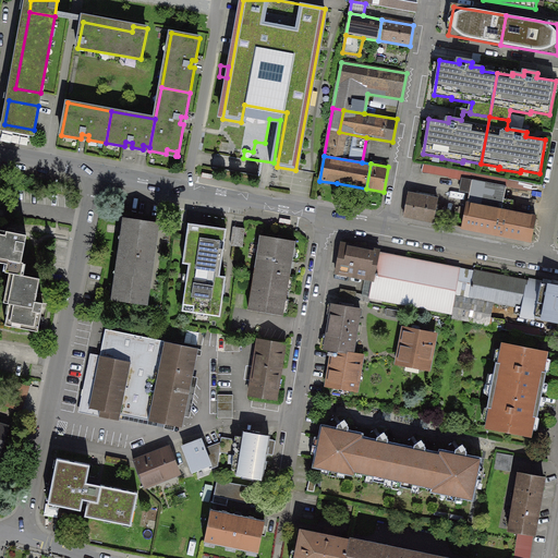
[(462,181),(464,171),(424,165),(422,172),(449,177),(449,178),(462,181)]
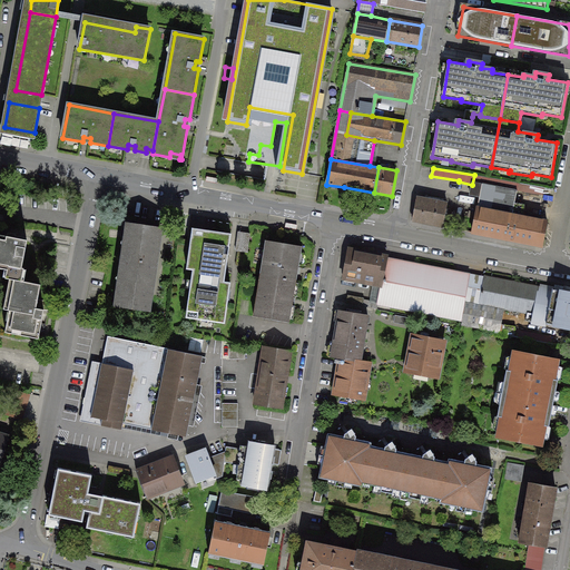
[(478,208),(522,217),(524,205),(514,203),(519,183),(474,175),(472,185),(470,195),(480,197),(478,208)]
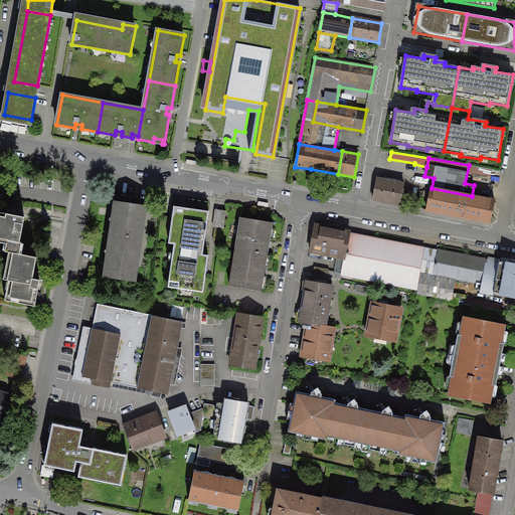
[(404,184),(378,179),(374,200),(400,205),(404,184)]
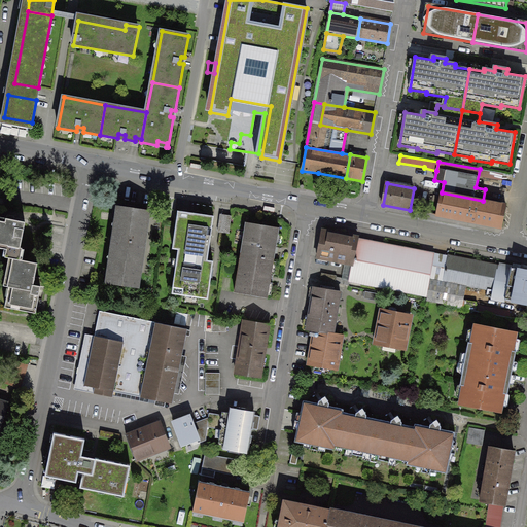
[(442,192),(436,215),(501,227),(506,205),(483,201),(442,192)]
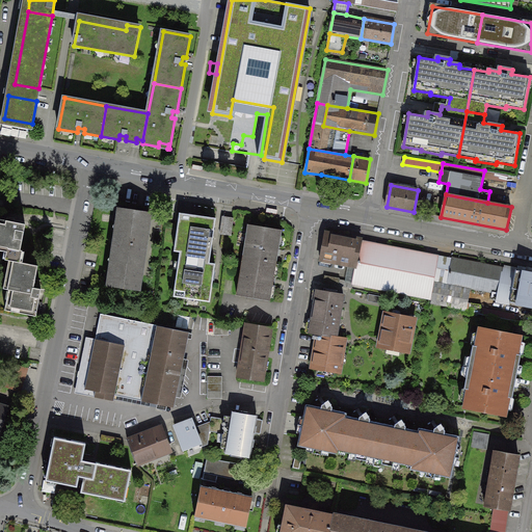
[(151,213),(122,209),(120,221),(117,221),(115,241),(116,241),(115,247),(145,251),(147,246),(148,246),(149,238),(148,238),(151,213)]
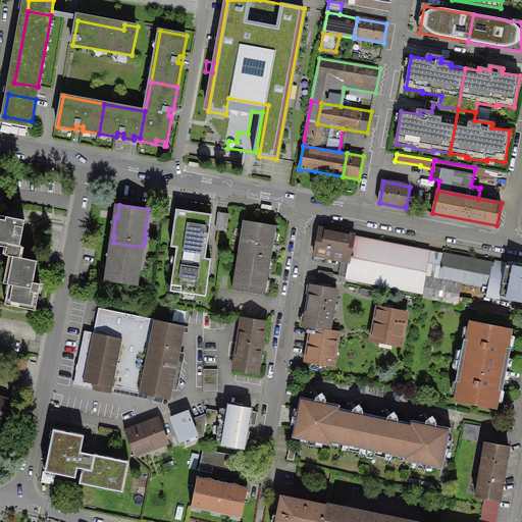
[(177,248),(207,252),(213,215),(185,210),(177,209),(171,247),(177,248)]
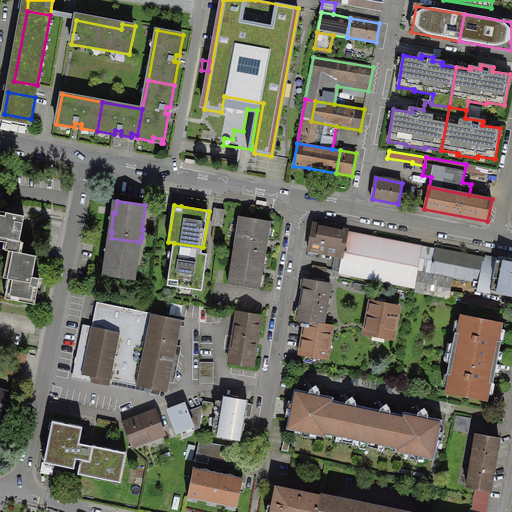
[(225,212),(214,211),(212,225),(223,227),(225,212)]
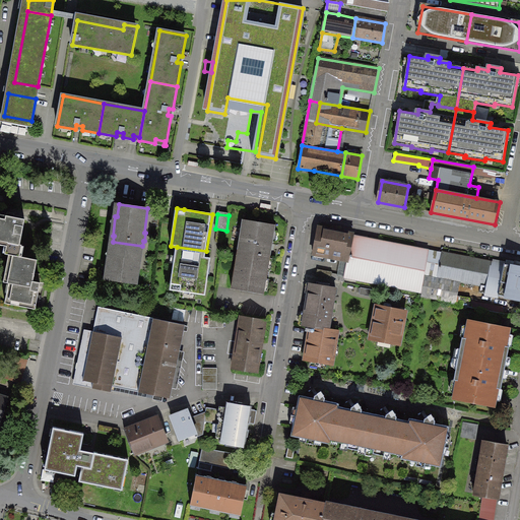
[(0,244),(7,246),(5,255),(9,255),(19,257),(20,255),(18,255),(24,219),(14,217),(14,216),(7,215),(7,216),(0,215),(0,244)]
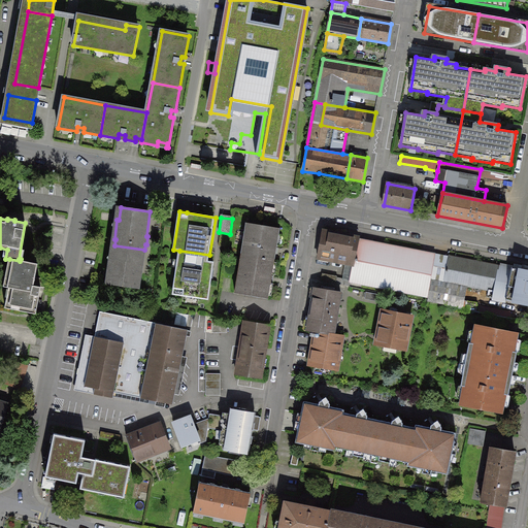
[(279,228),(248,223),(242,255),(274,259),(279,228)]
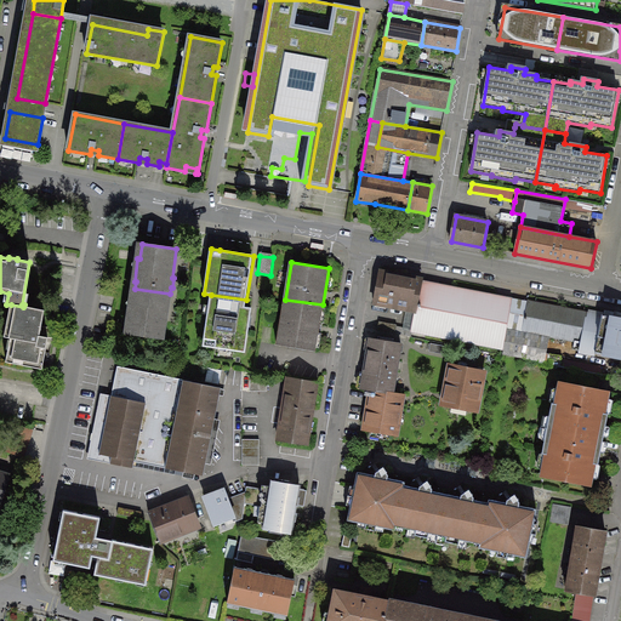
[(417,312),(423,283),(423,281),(381,273),(374,303),(416,312),(417,312)]
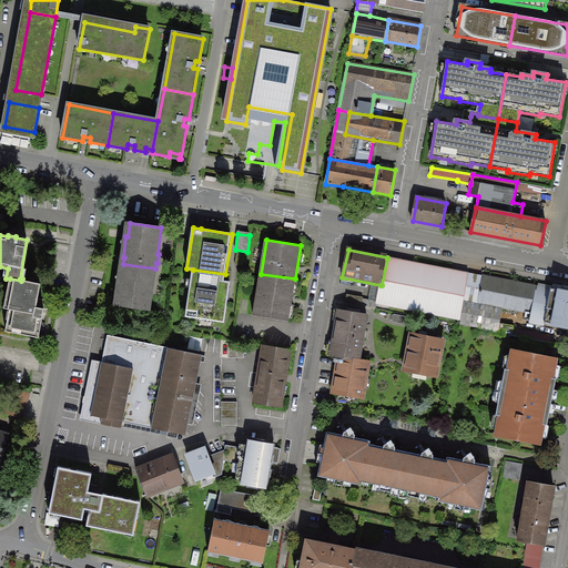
[(469,273),(387,259),(382,285),(381,285),(377,305),(460,321),(469,273)]
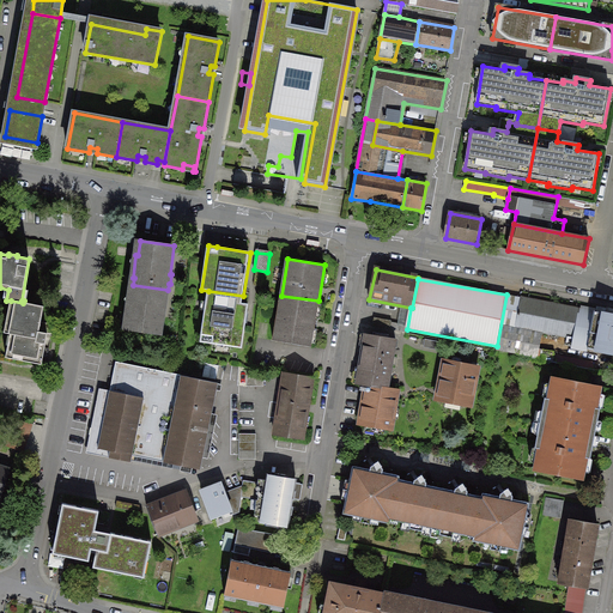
[(168,290),(133,285),(133,291),(131,291),(127,315),(129,316),(127,331),(161,335),(165,309),(167,310),(168,302),(165,301),(168,290)]
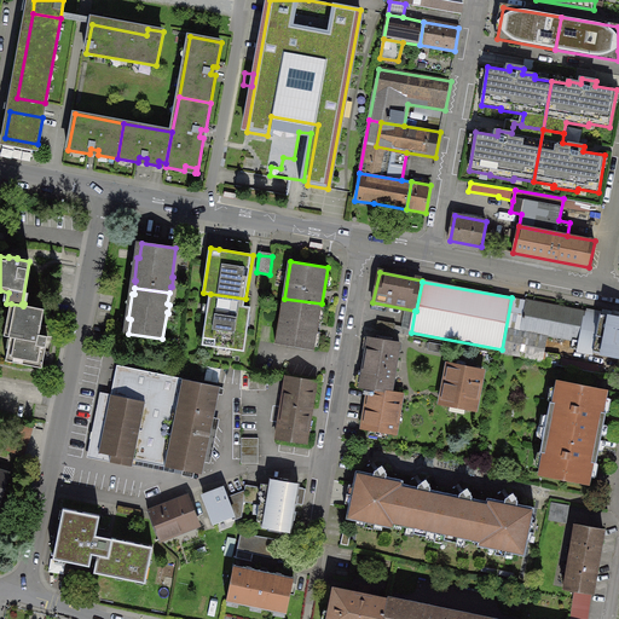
[(202,346),(244,352),(252,307),(244,306),(246,299),(210,294),(202,346)]
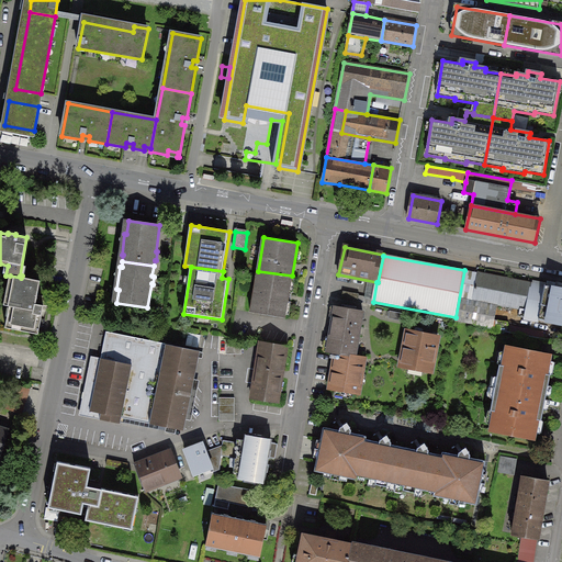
[(292,276),(258,271),(251,312),(285,317),(292,276)]
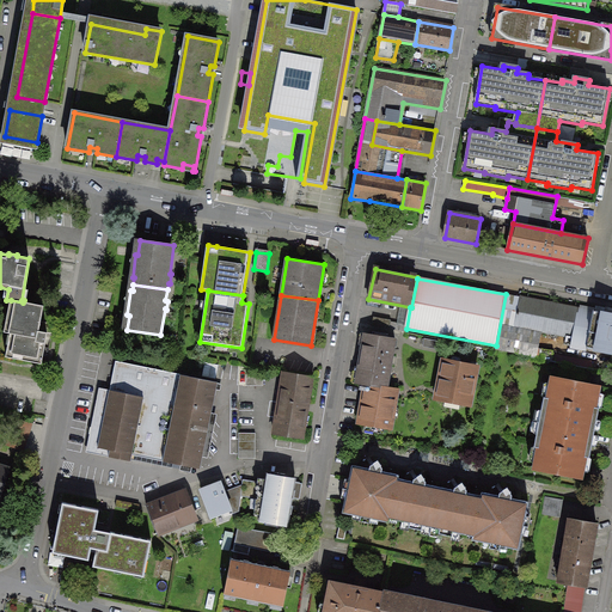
[(594,311),(521,297),(515,326),(588,341),(594,311)]
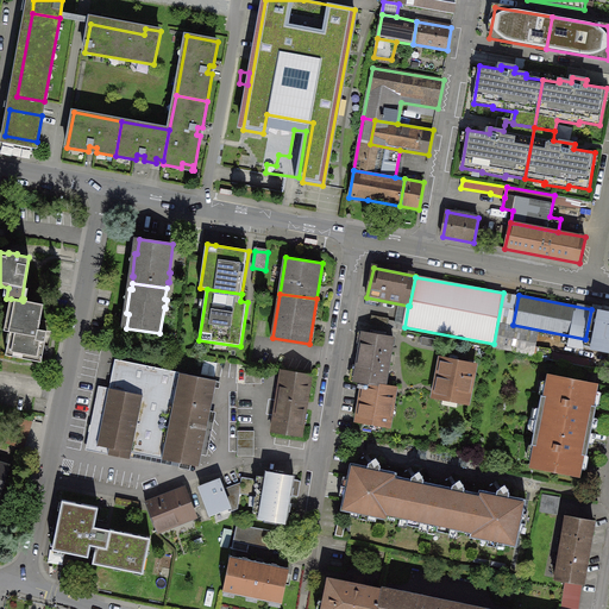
[(23,301),(11,299),(5,331),(11,332),(6,355),(42,362),(49,322),(41,321),(44,306),(23,301)]
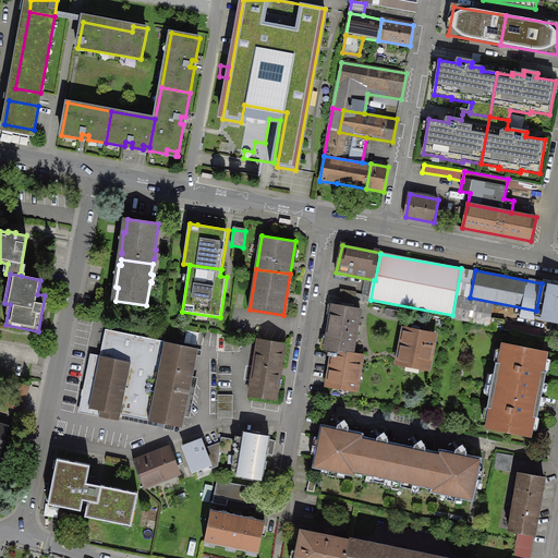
[(557,287),(542,283),(536,311),(535,317),(557,322),(557,287)]
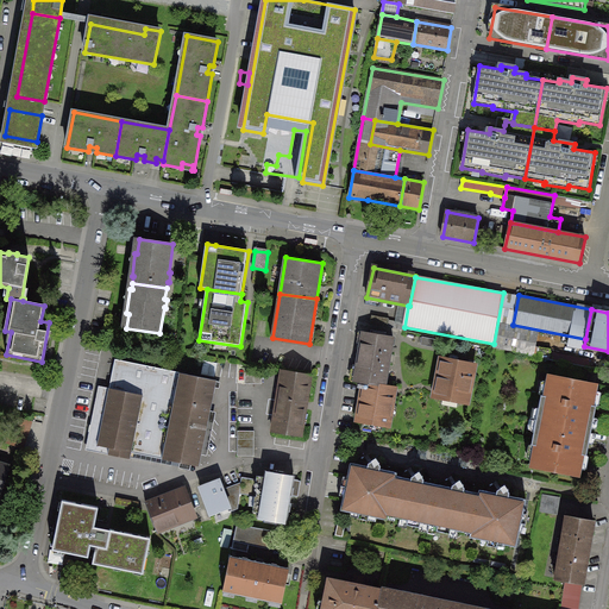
[(364,333),(356,381),(380,385),(385,385),(394,338),(364,333)]
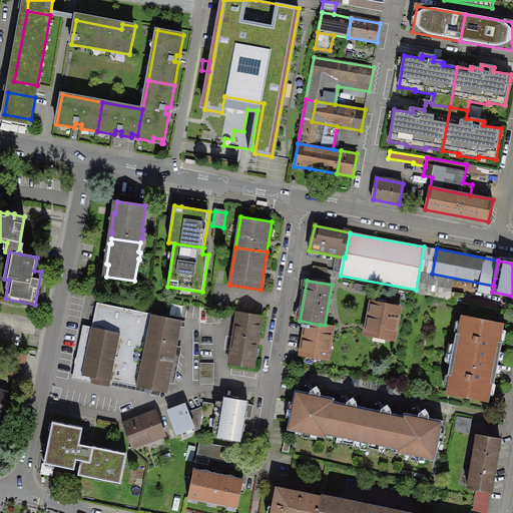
[(496,302),(464,296),(463,303),(495,309),(496,302)]
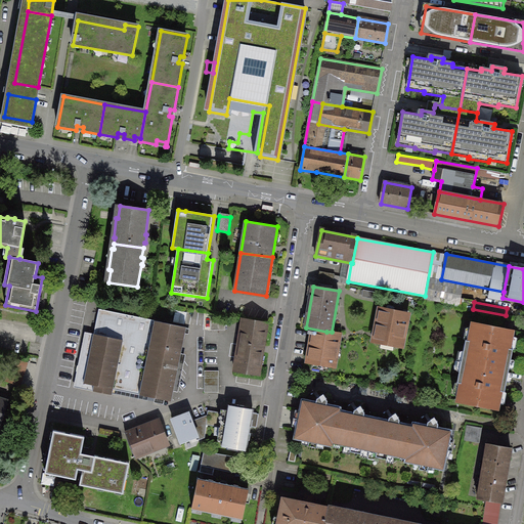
[(100,309),(95,334),(124,340),(114,391),(128,394),(144,319),(100,309)]
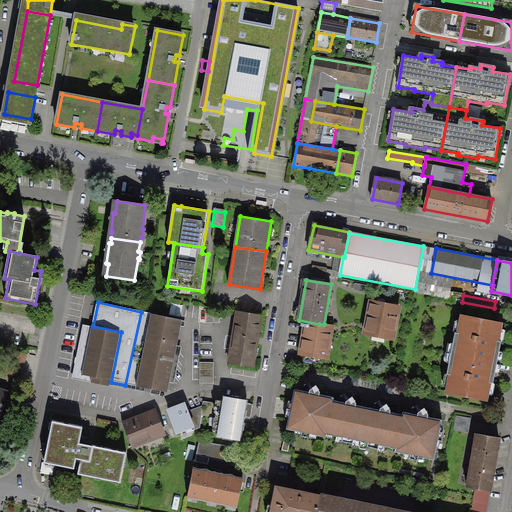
[(371,302),(368,317),(397,322),(400,307),(371,302)]
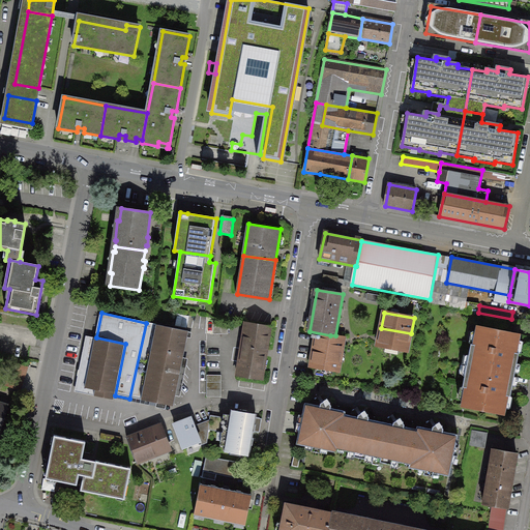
[(229,320),(213,320),(214,334),(229,334),(229,320)]
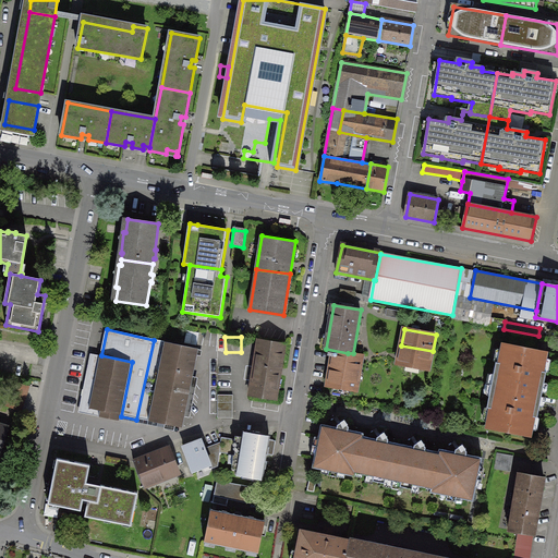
[(276,399),(286,343),(259,339),(250,395),(276,399)]
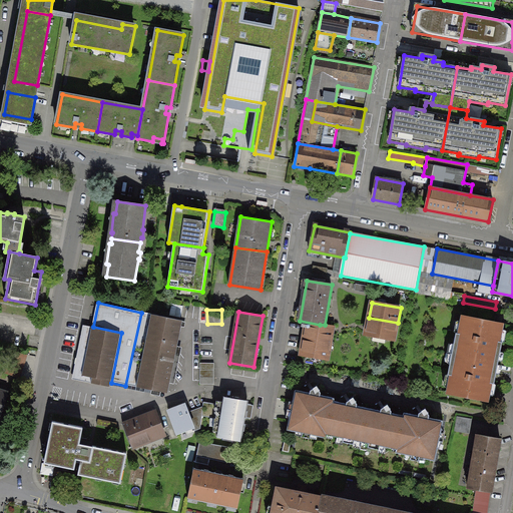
[(152,315),(141,313),(125,386),(168,395),(183,322),(152,316),(152,315)]
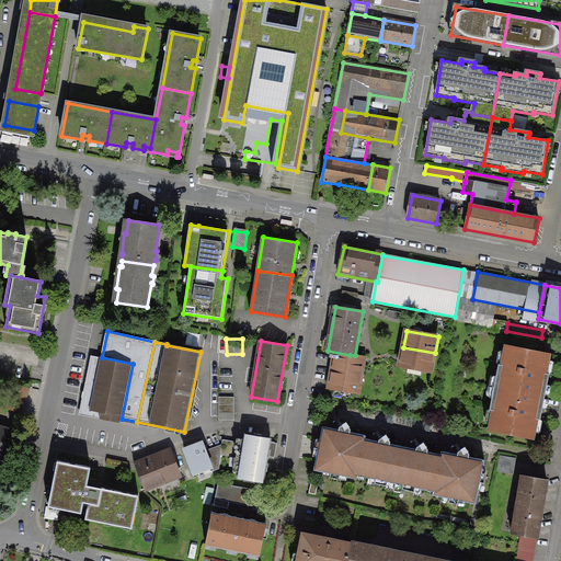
[(499,388),(541,397),(550,355),(535,352),(535,351),(522,348),(522,350),(507,346),(503,367),(499,366),(499,377),(501,377),(499,388)]
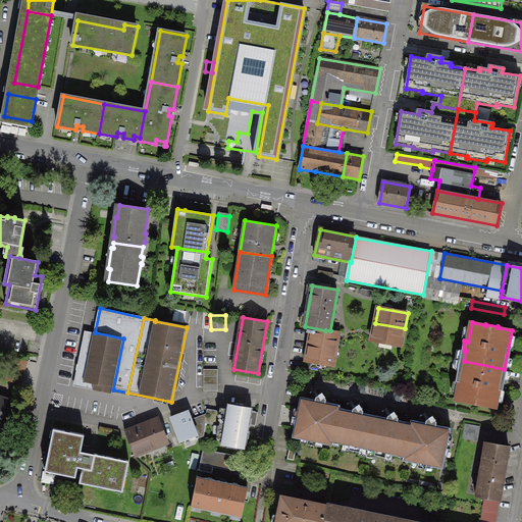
[(375,323),(372,340),(401,345),(405,328),(375,323)]
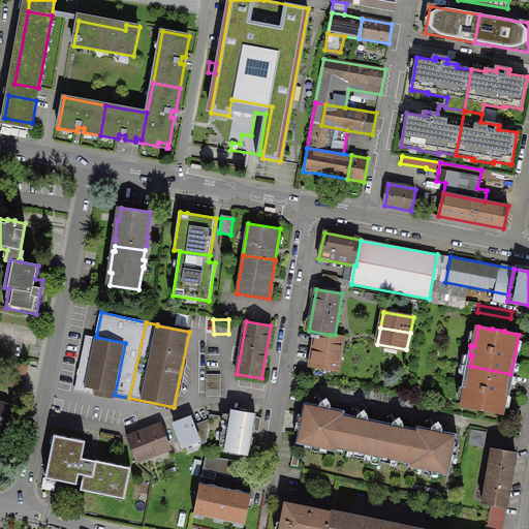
[(316,332),(310,367),(324,369),(330,335),(320,333),(316,332)]
